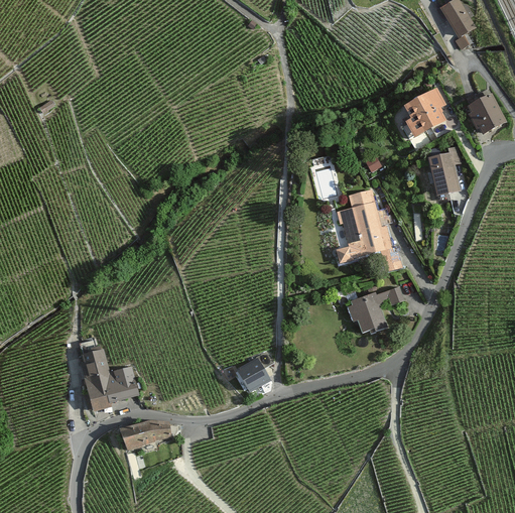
[(455,0),(442,7),(460,35),(475,25),(459,0),(455,0)]
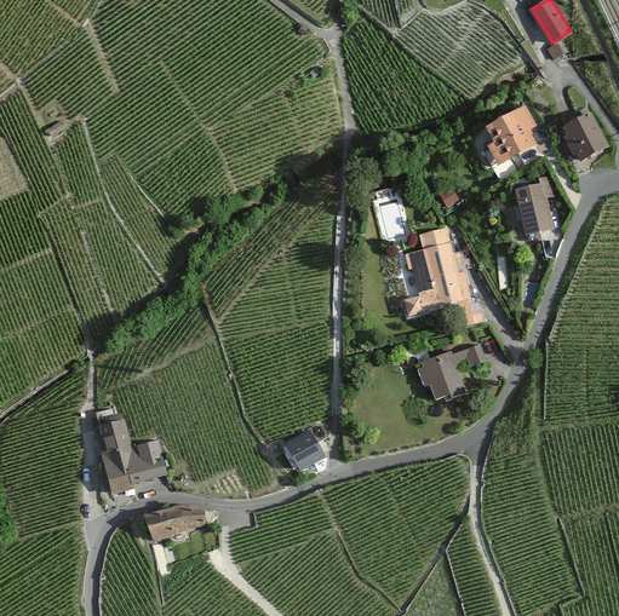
[(301,19),(296,27),(303,30),(307,24),(301,19)]
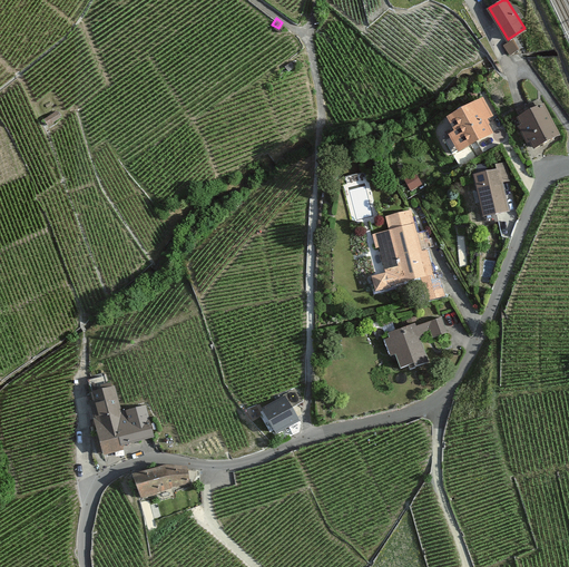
[(513,39),(506,44),(509,51),(518,46),(513,39)]
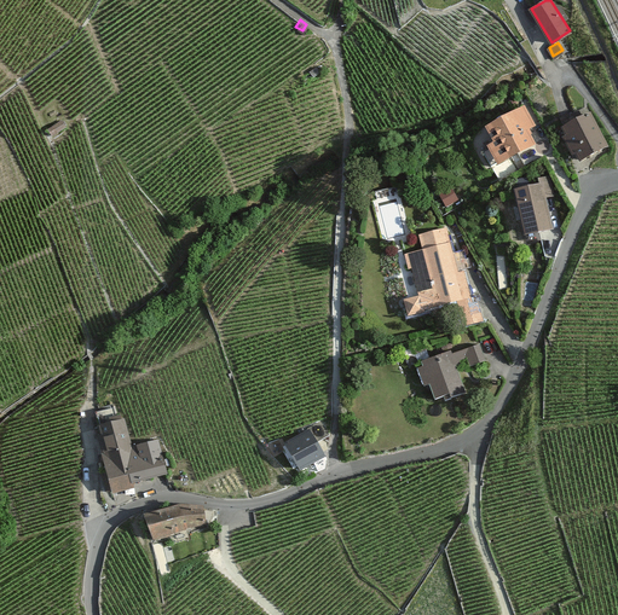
[(531,121),(523,108),(489,126),(497,141),(486,149),(494,162),(532,140),(524,126),(531,121)]
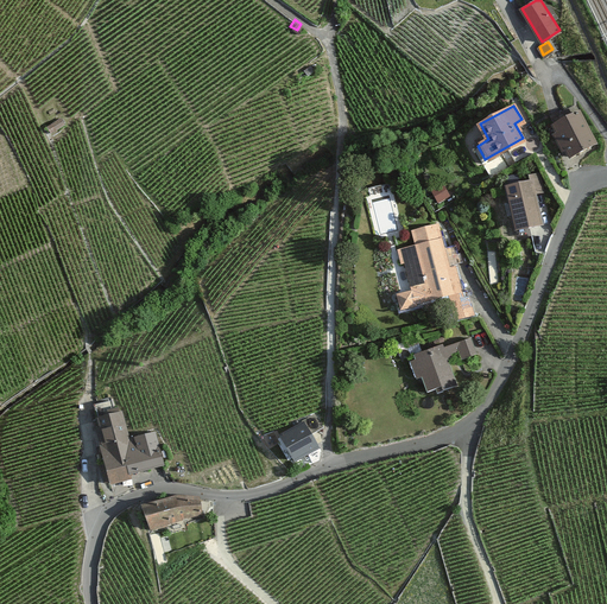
[(580,109),(554,124),(570,156),(598,141),(580,109)]
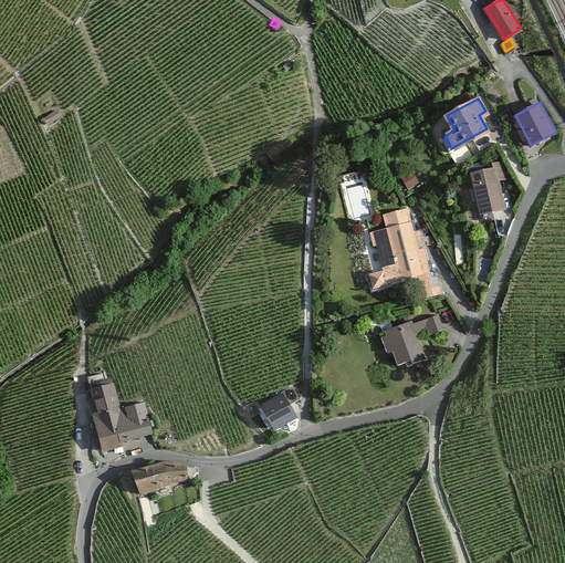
[(63,115),(58,108),(45,117),(51,124),(63,115)]
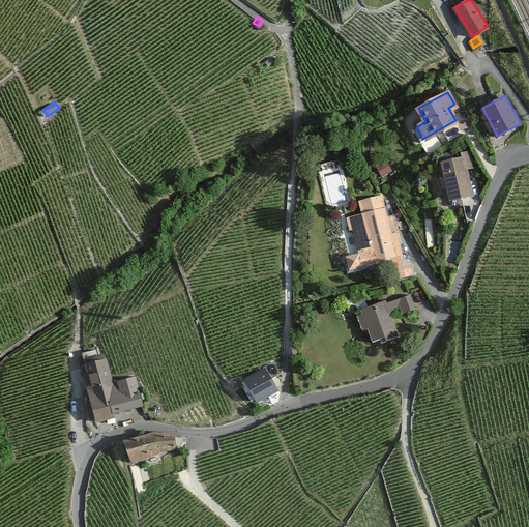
[(461,156),(440,160),(448,198),(472,194),(467,167),(474,166),(471,149),(460,151),(461,156)]
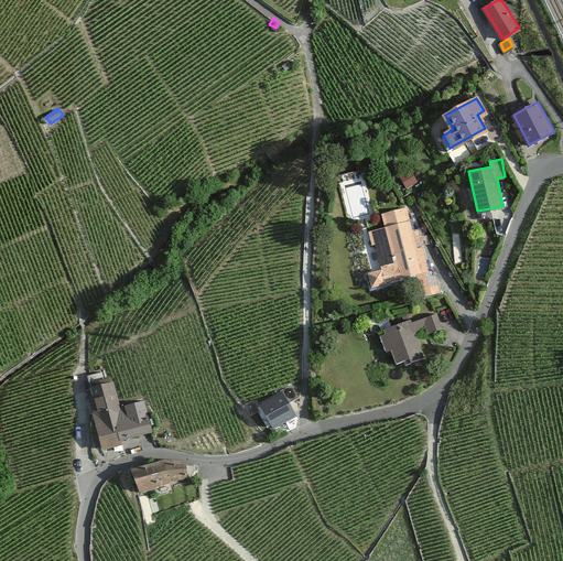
[(411,165),(398,171),(404,186),(418,181),(411,165)]
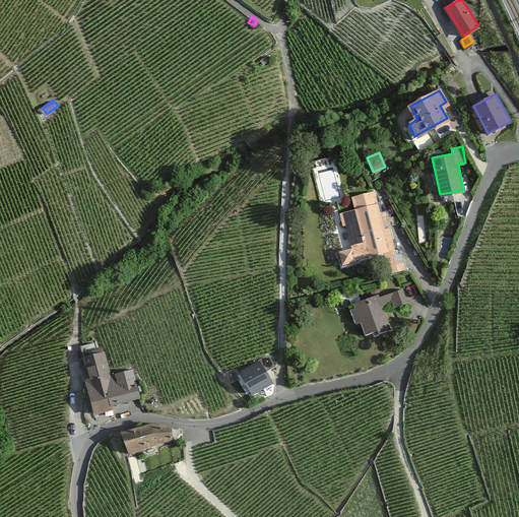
[(383,229),(374,191),(353,195),(357,209),(343,212),(352,248),(340,251),(343,263),(353,261),(352,257),(383,250),(389,273),(405,270),(401,252),(395,254),(389,227),(383,229)]
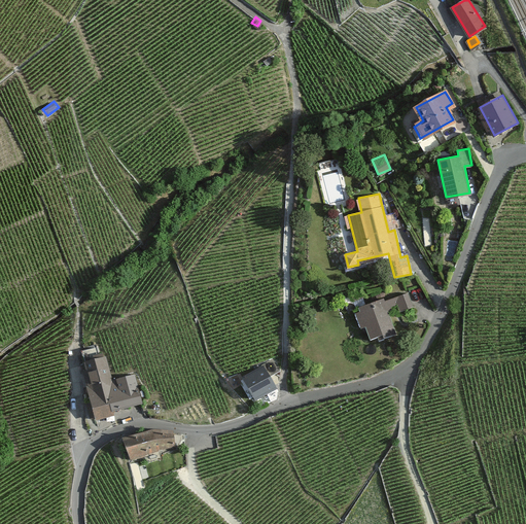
[(383,298),(359,307),(361,311),(357,313),(362,325),(366,324),(372,338),(378,335),(379,339),(395,333),(386,309),(398,304),(400,310),(412,306),(407,292),(384,301),(383,298)]
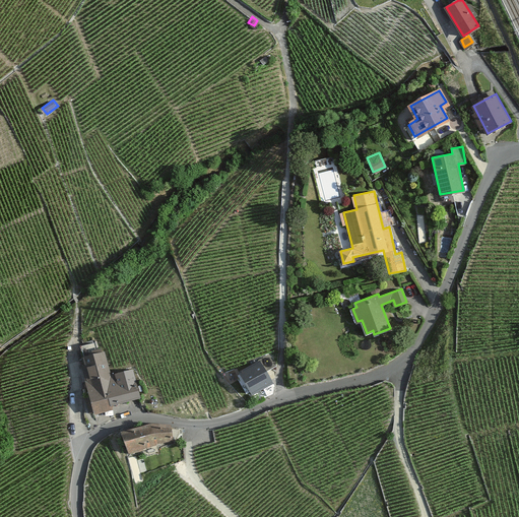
[(238,373),(251,392),(269,380),(263,372),(275,364),(267,352),(238,373)]
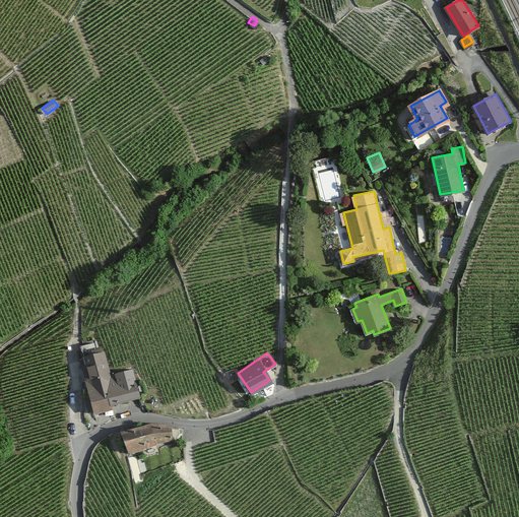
[(106,353),(85,359),(87,368),(81,370),(92,409),(110,405),(109,401),(137,393),(131,369),(111,375),(106,353)]
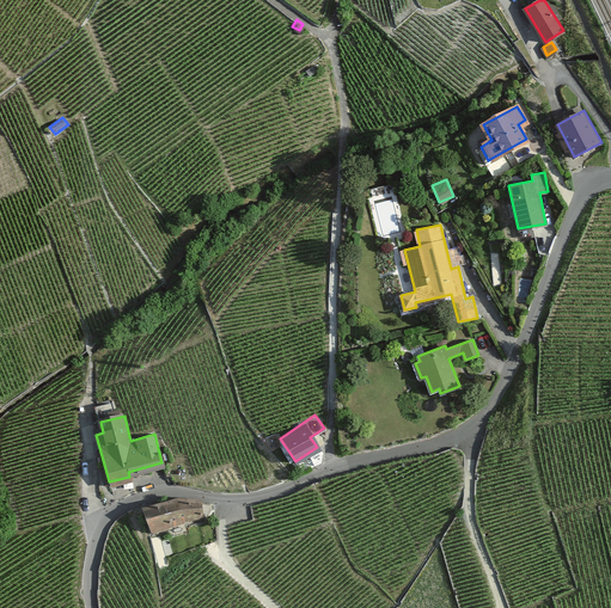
[(175,495),(142,504),(147,527),(199,513),(197,497),(175,495)]
